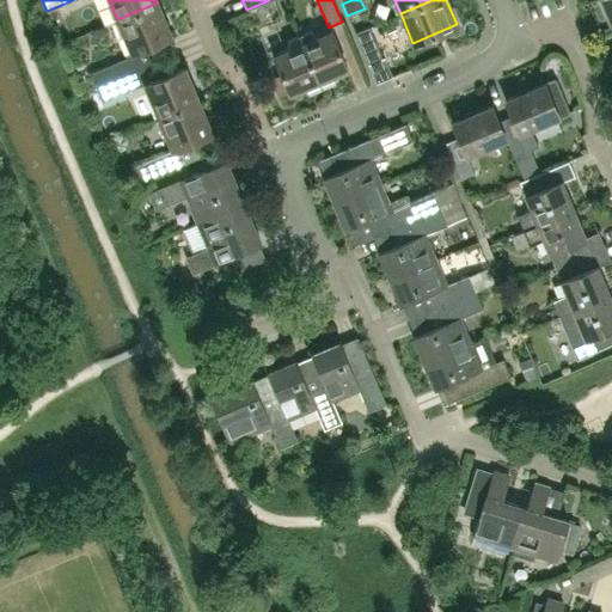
[(611,26),(611,0),(600,0),(611,28),(611,26)]
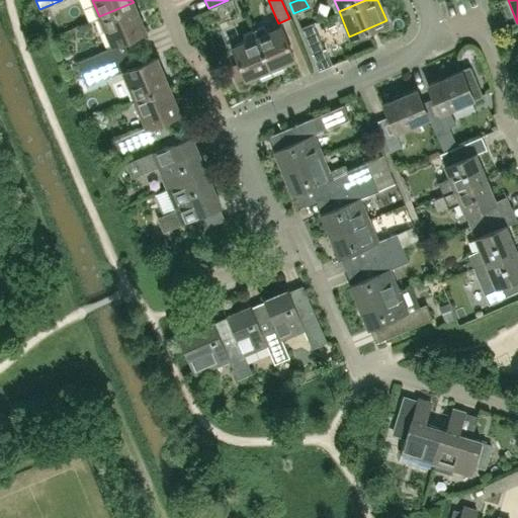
[(145,30),(134,2),(99,16),(111,45),(145,30)]
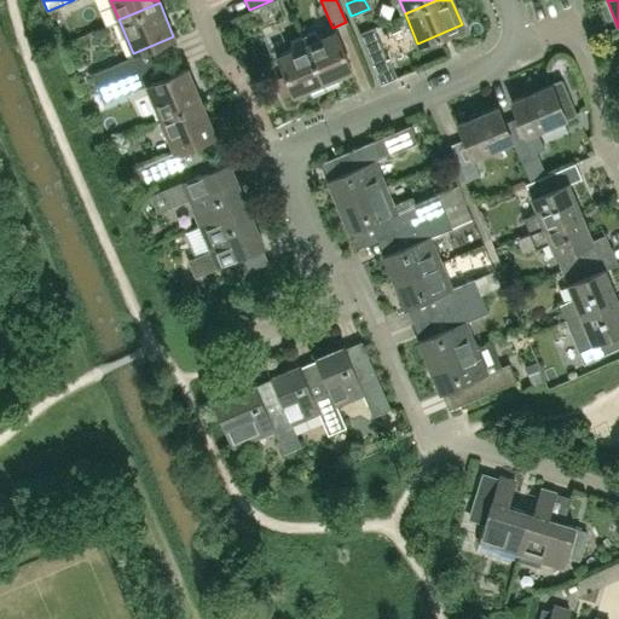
[(385,59),(371,28),(358,34),(371,65),(385,59)]
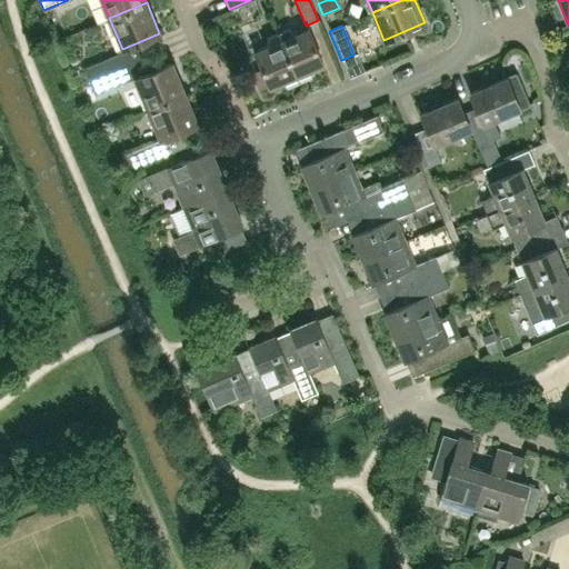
[(322,65),(308,29),(292,35),(290,27),(278,32),(297,79),(310,75),(308,70),(322,65)]
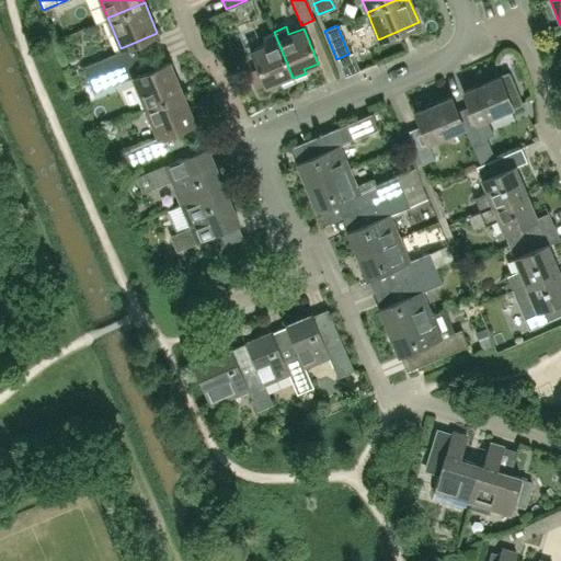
[(293,78),(274,32),(262,37),(265,45),(251,50),(258,68),(249,71),(255,87),(264,83),(265,86),(278,80),(281,83),(293,78)]
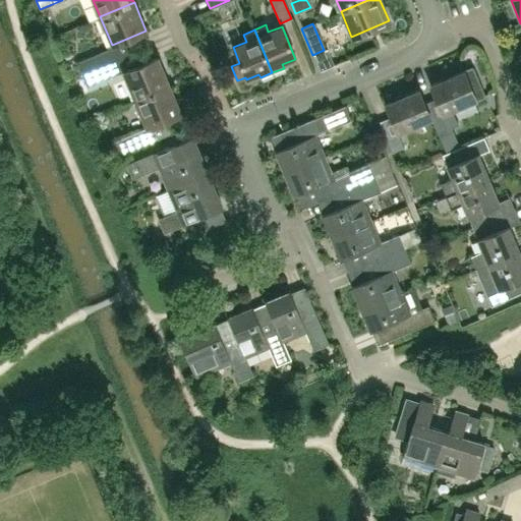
[(113,59),(108,49),(76,62),(81,73),(113,59)]
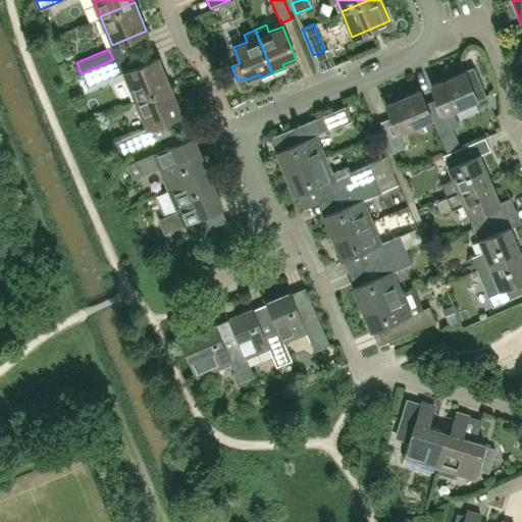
[(169,86),(157,57),(122,71),(135,100),(169,86)]
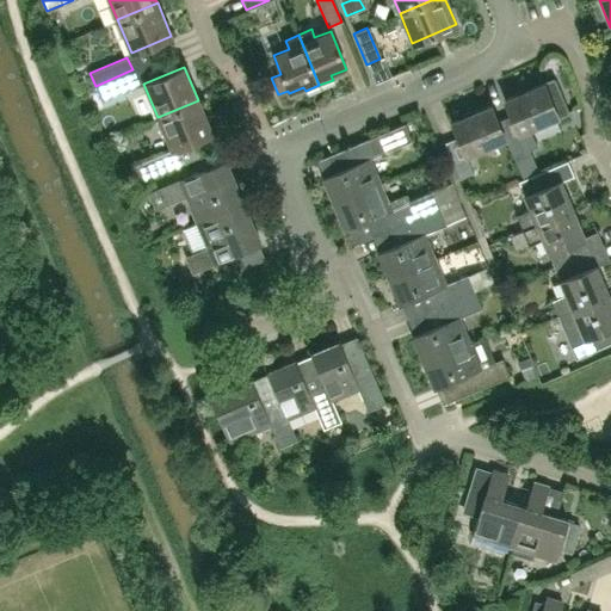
[(139,84),(133,69),(96,86),(100,99),(139,84)]
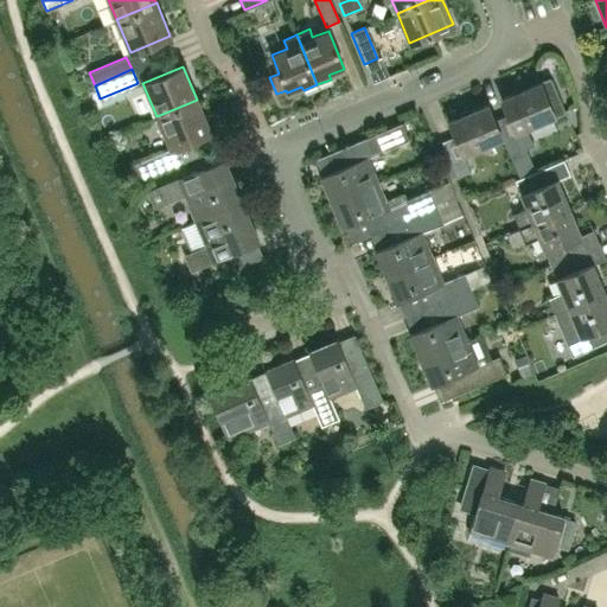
[(551,78),(541,83),(500,100),(508,115),(494,120),(502,138),(509,155),(534,145),(528,127),(564,110),(551,78)]
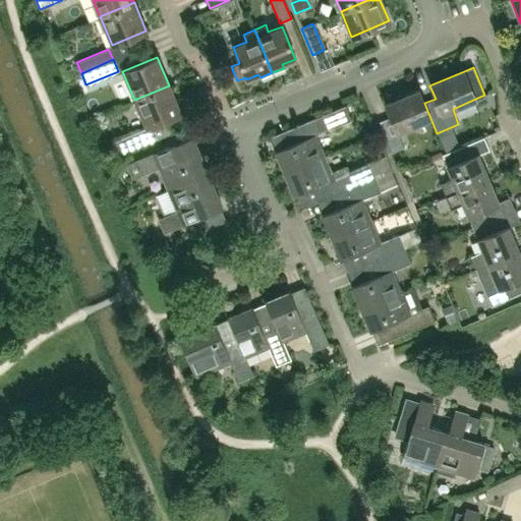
[(134,100),(147,127),(180,113),(169,85),(134,100)]
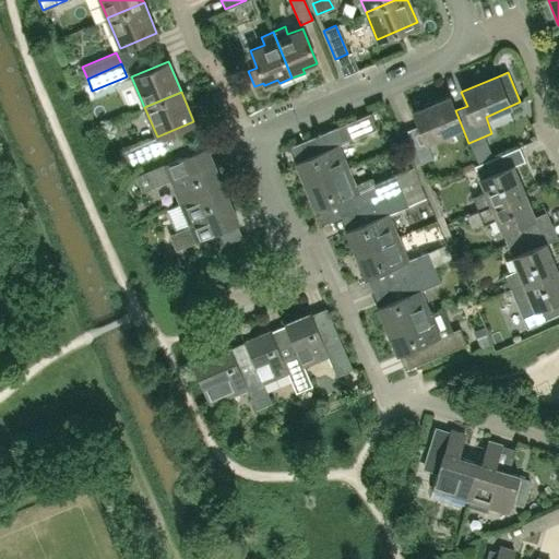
[(462,127),(455,110),(454,110),(449,97),(414,111),(419,126),(407,131),(420,163),(433,157),(427,141),(462,127)]
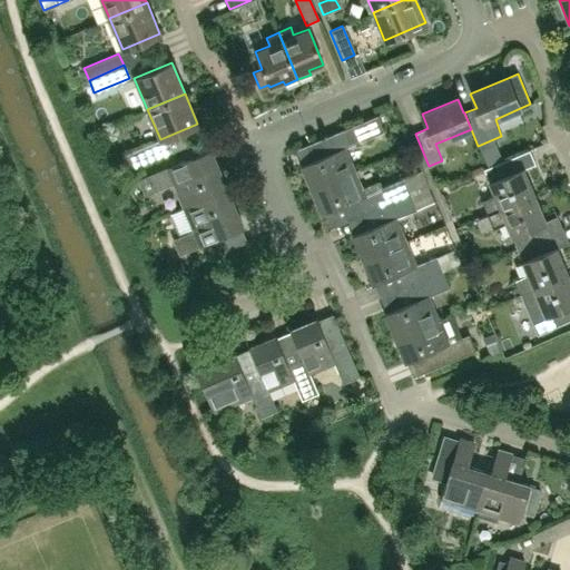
[(354,170),(345,147),(384,130),(377,115),(296,149),(297,150),(321,140),(326,154),(301,165),(301,166),(303,165),(312,188),(311,189),(370,165),(369,164),(354,170)]
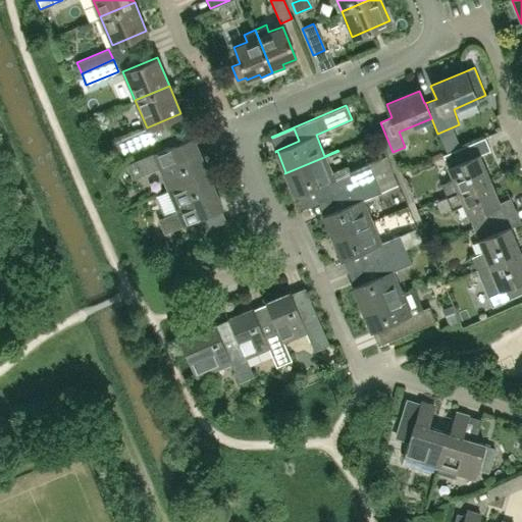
[(110,143),(116,156),(152,141),(147,127),(143,129),(110,143)]
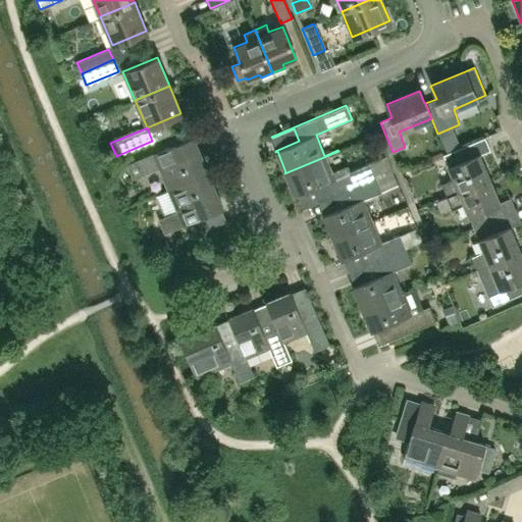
[(205,172),(197,152),(199,151),(198,150),(197,151),(191,137),(126,163),(133,179),(158,168),(167,189),(153,195),(154,195),(207,172),(207,171),(205,172)]
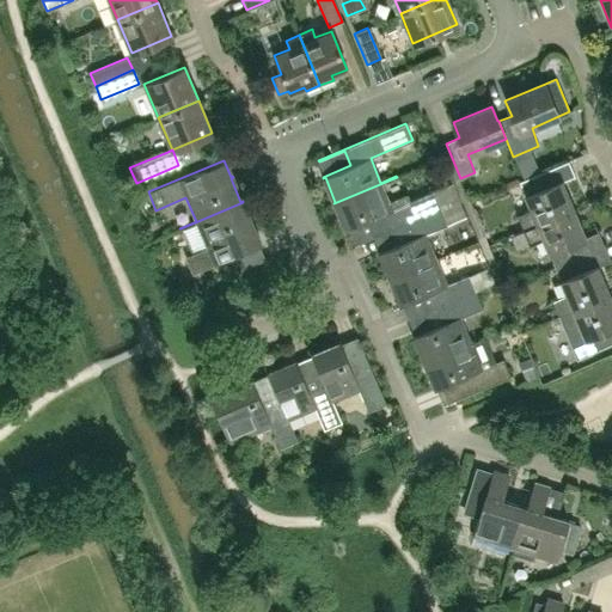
[(574,209),(562,182),(575,176),(569,161),(519,182),(531,210),(518,216),(524,231),(574,209)]
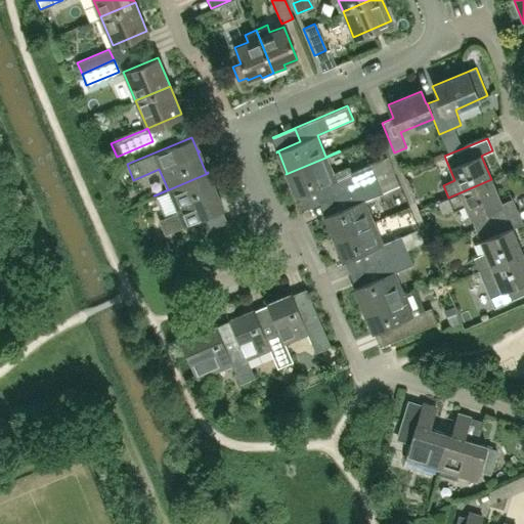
[(319,202),(377,178),(372,164),(350,172),(348,167),(333,173),(326,158),(340,153),(340,151),(286,174),(286,175),(288,174),(296,195),(295,195),(295,197),(319,186),(324,199),(319,201),(319,202)]
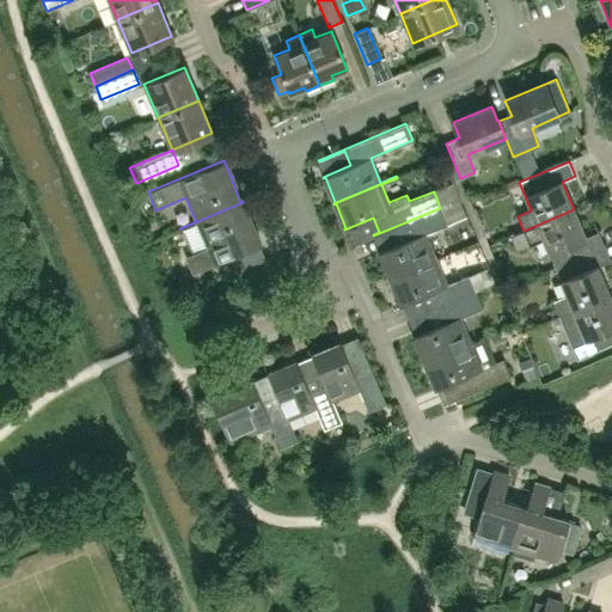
[(244,204),(243,202),(181,228),(181,230),(196,224),(207,248),(185,256),(193,274),(230,258),(236,273),(255,264),(249,250),(259,246),(252,231),(255,230),(254,227),(252,228),(242,204),(244,204)]
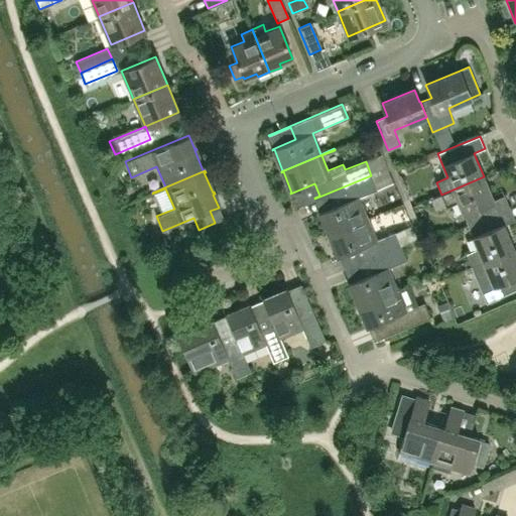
[(328,235),(381,214),(380,213),(367,218),(359,197),(377,189),(371,175),(314,199),(314,200),(337,190),(342,203),(318,213),(318,214),(320,213),(330,234),(328,235)]
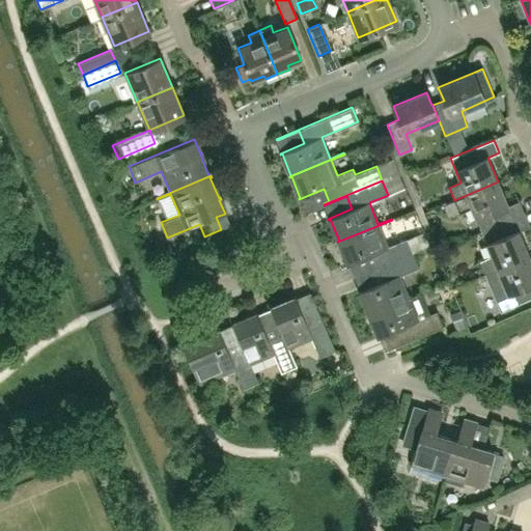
[(443,205),(448,218),(472,207),(482,232),(525,214),(519,201),(508,206),(498,182),(454,200),(443,205)]
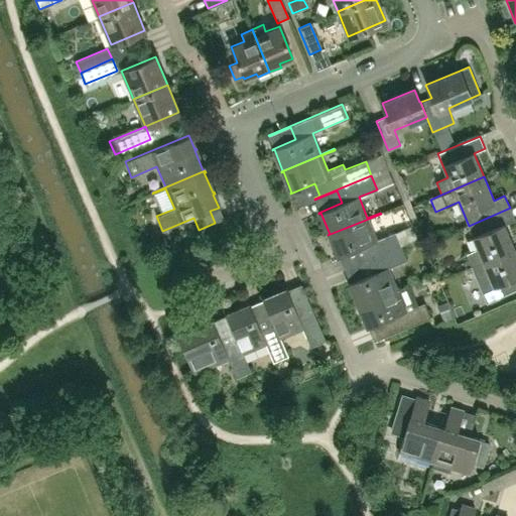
[(514,248),(504,225),(515,220),(510,208),(469,226),(478,249),(466,254),(472,266),(514,248)]
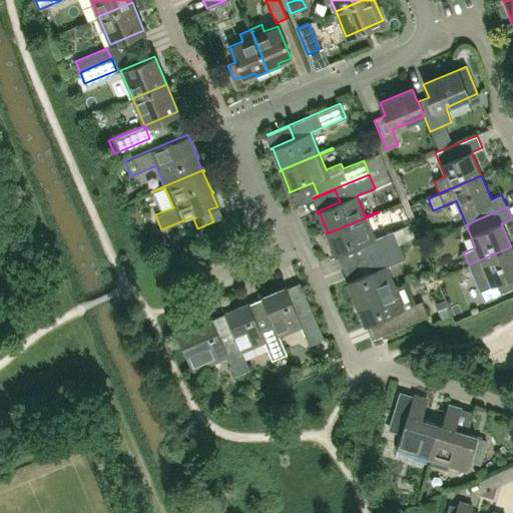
[(379,212),(326,233),(326,234),(328,233),(337,253),(335,254),(335,255),(359,245),(364,259),(399,244),(393,229),(374,237),(366,218),(379,212)]
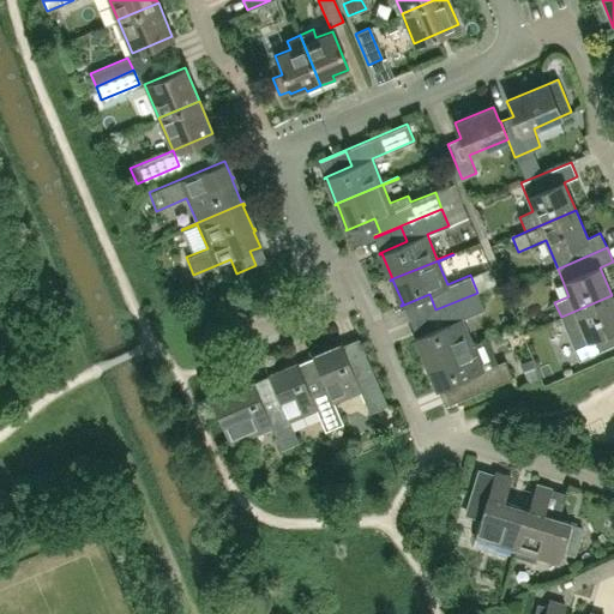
[(473,344),(462,319),(485,309),(477,293),(435,309),(443,325),(414,337),(415,338),(417,337),(428,363),(426,363),(426,365),(488,338),(488,337),(473,344)]
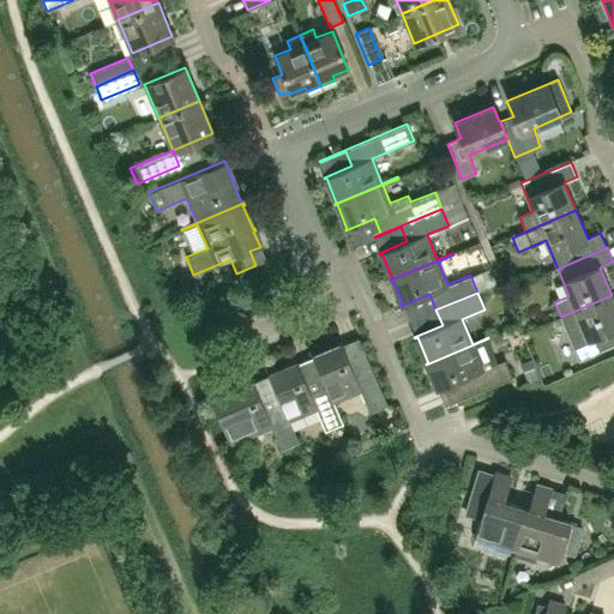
[(613,344),(613,302),(612,295),(561,317),(567,331),(582,325),(594,354),(613,344)]
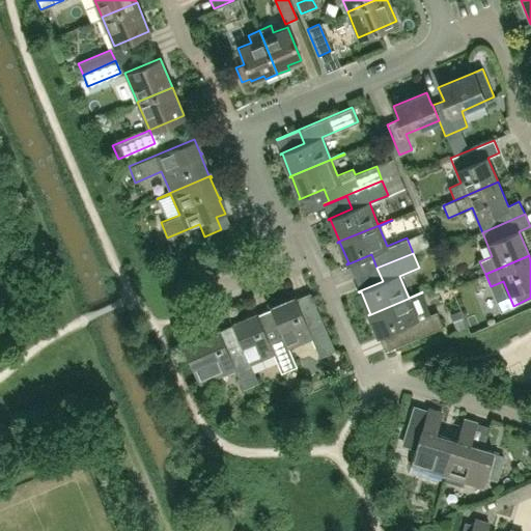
[(336,350),(325,325),(310,292),(309,292),(319,315),(306,322),(295,297),(294,297),(295,299),(272,309),(271,307),(270,307),(280,332),(296,367),(298,366),(289,347),(312,337),(320,357),(336,350)]
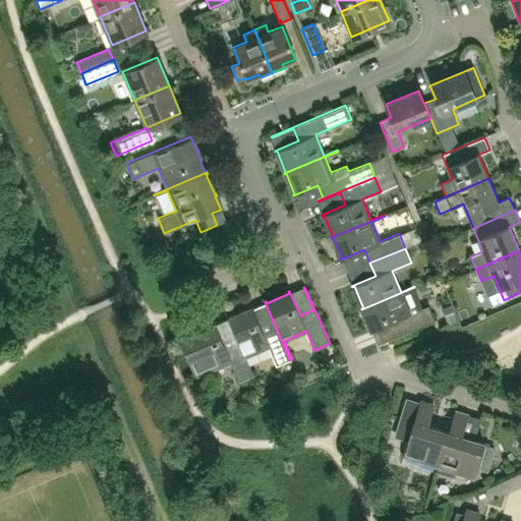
[(379,344),(436,320),(428,305),(422,307),(414,288),(415,288),(414,287),(361,309),(361,310),(363,309),(371,329),(369,330),(370,332),(394,322),(400,334),(378,343),(379,344)]
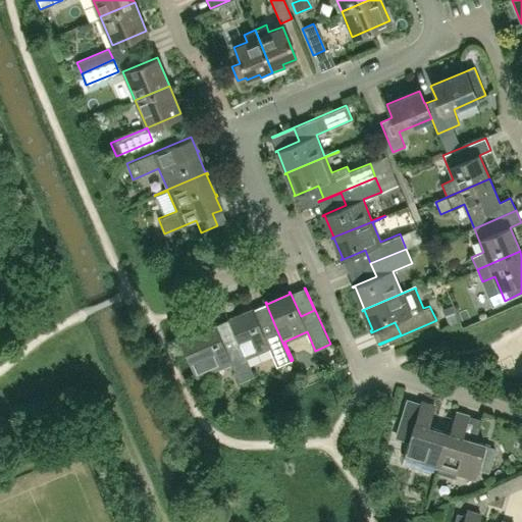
[(451,305),(441,308),(449,324),(458,320),(451,305)]
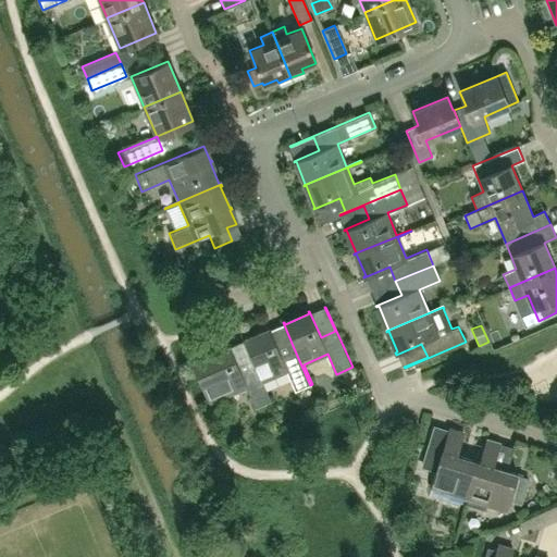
[(310,385),(294,348),(281,354),(270,327),(268,329),(269,331),(245,341),(245,338),(243,339),(254,364),(270,401),(272,401),(263,381),(287,371),(296,391),(310,385)]
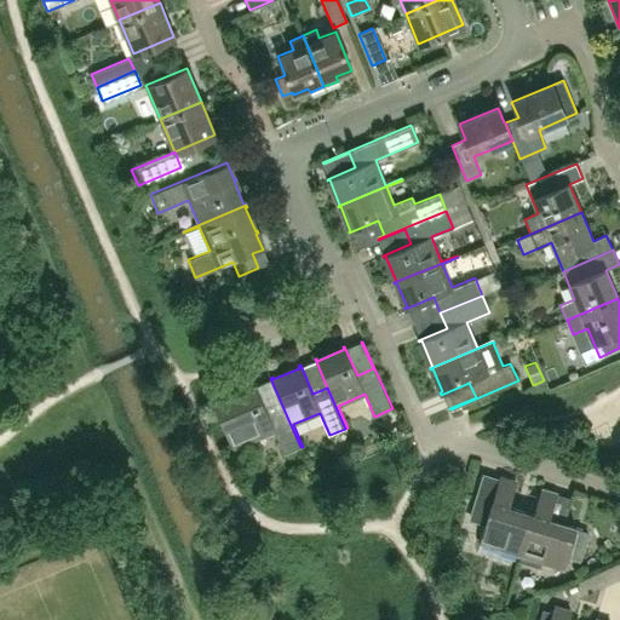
[(300,447),(282,406),(268,413),(256,384),(253,384),(254,386),(228,399),(227,396),(216,400),(213,402),(234,449),(236,448),(247,443),(253,459),(256,459),(248,442),(274,431),(283,454),(300,447)]
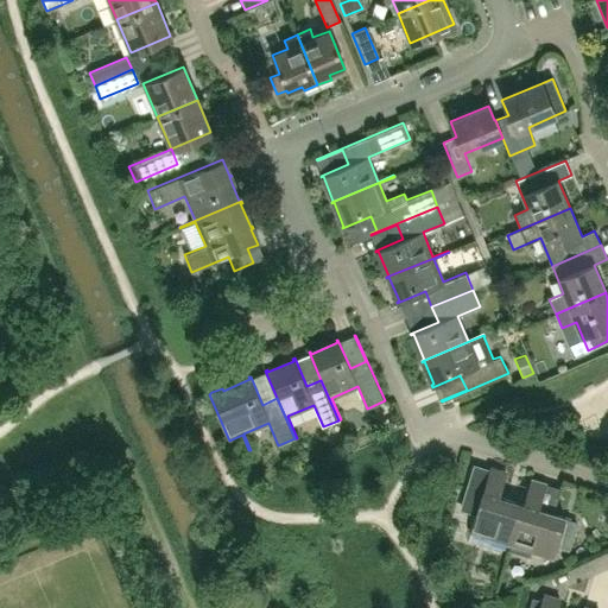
[(510,544),(521,504),(496,496),(505,470),(489,467),(482,492),(467,487),(460,510),(474,514),(468,532),(470,532),(472,527),(489,532),(488,538),(510,544)]
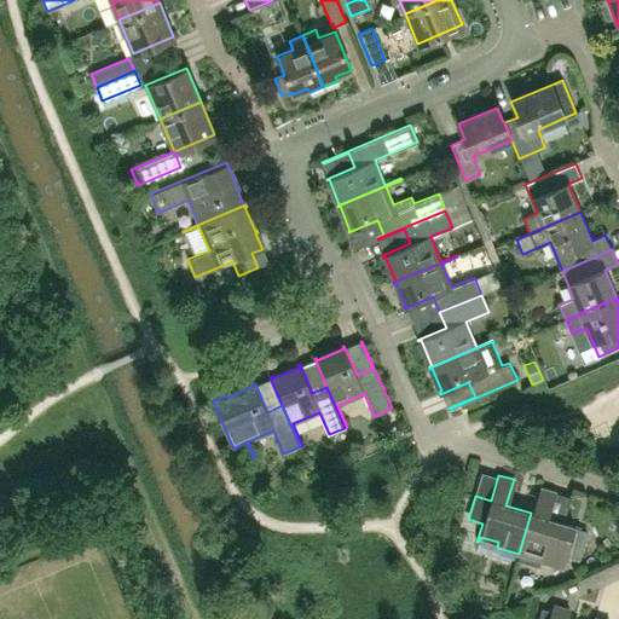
[(580,560),(589,531),(547,518),(554,492),(539,487),(531,513),(519,554),(516,561),(538,567),(539,560),(560,567),(563,555),(580,560)]
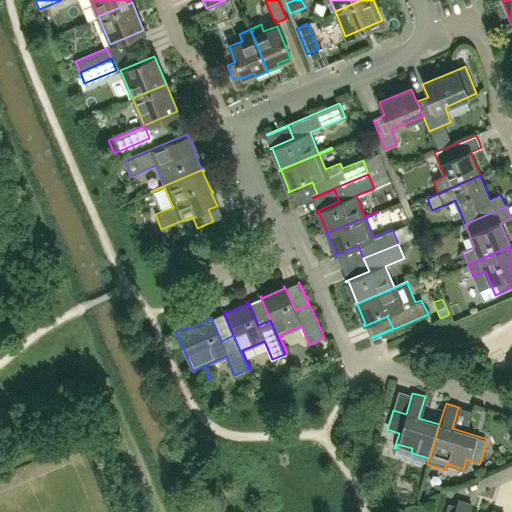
[(491,511),(490,511),(489,511),(467,511),(470,505),(457,501),(456,506),(448,503),(445,511),(491,511)]
